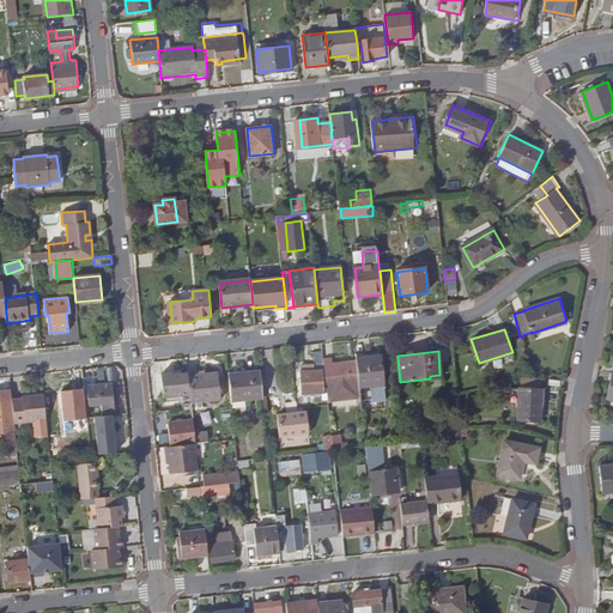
[(321,371),(325,370),(323,359),(323,353),(313,353),(314,365),(314,371),(301,374),(303,396),(325,394),(321,371)]
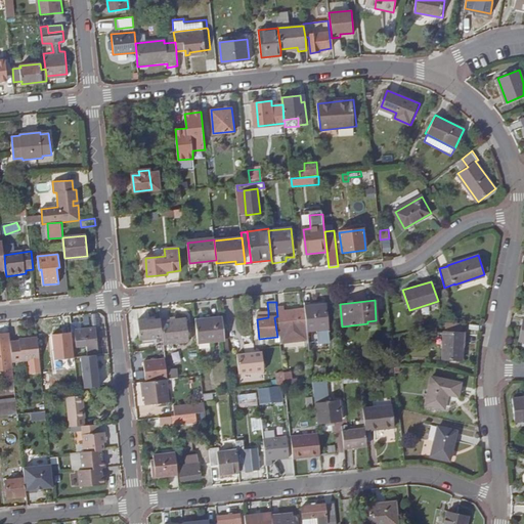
[(306,319),(307,331),(308,341),(329,339),(325,303),(305,306),(305,310),(306,319)]
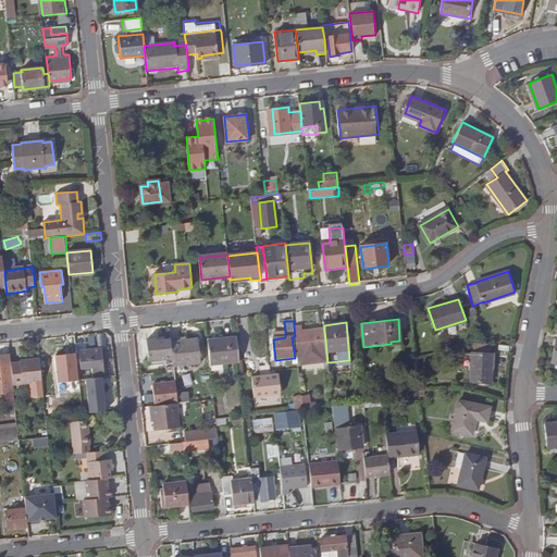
[(301,325),(294,326),(298,362),(305,361),(304,354),(326,351),(325,339),(318,341),(317,331),(302,332),(301,325)]
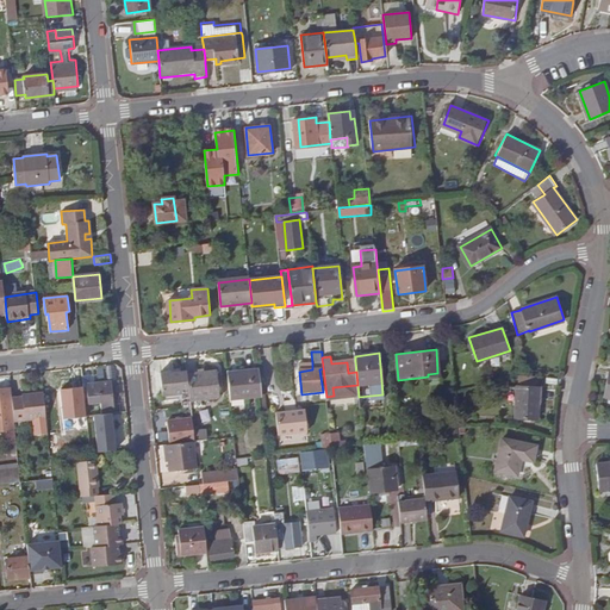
[(230,398),(262,394),(260,371),(228,373),(230,398)]
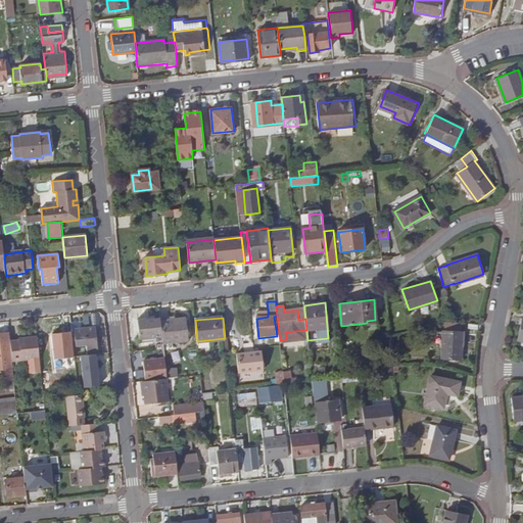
[(162,337),(160,322),(160,319),(148,321),(148,319),(137,320),(139,339),(162,337)]
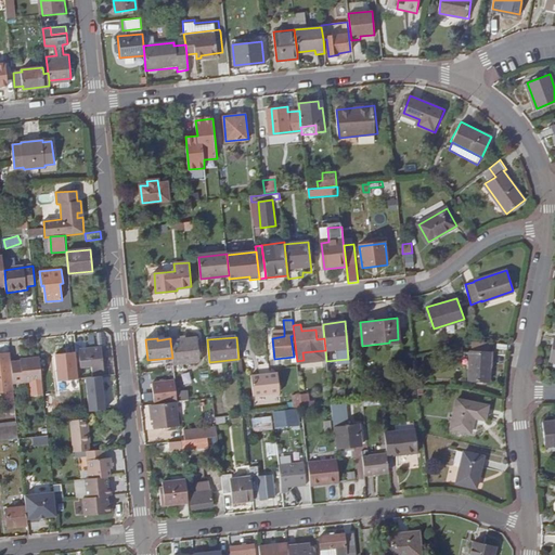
[(172,358),(173,365),(199,362),(197,338),(170,341),(172,358)]
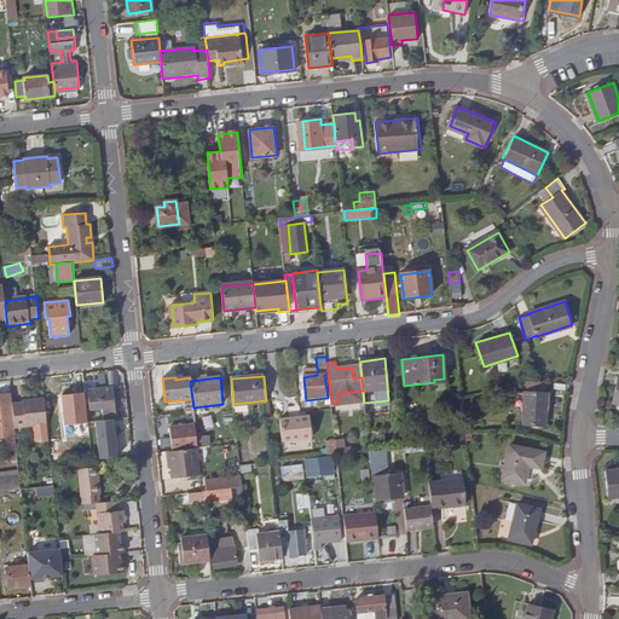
[(528,381),(528,392),(545,392),(545,381),(528,381)]
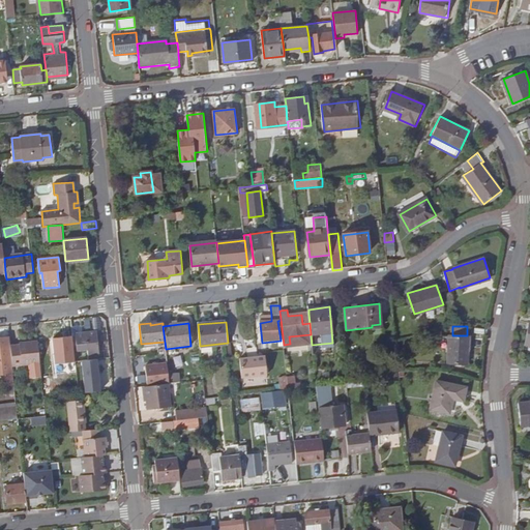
[(76,340),(72,340),(75,352),(80,352),(80,346),(87,345),(91,344),(92,351),(98,350),(96,331),(86,332),(79,332),(79,340),(76,340)]
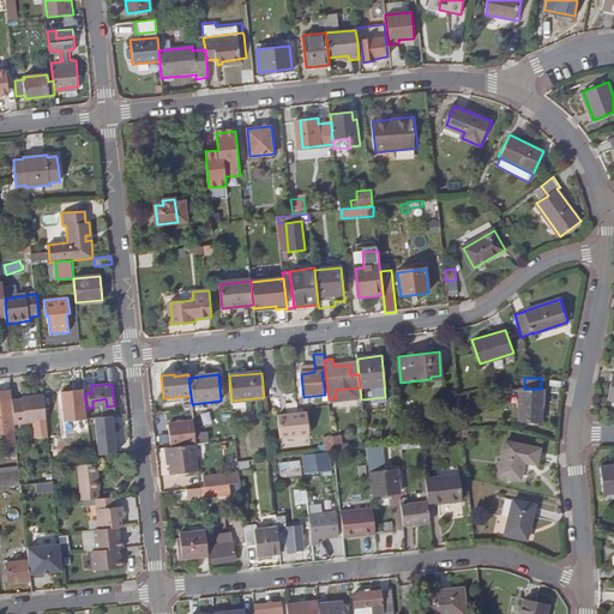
[(519,401),(521,389),(509,387),(507,399),(519,401)]
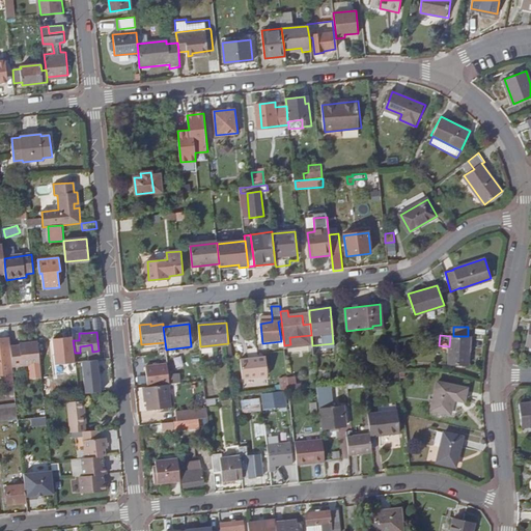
[(468,336),(453,336),(450,336),(449,346),(448,364),(469,364),(470,336),(468,336)]
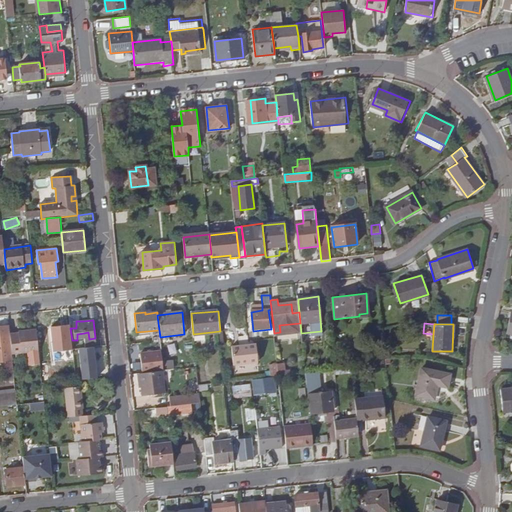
[(72,340),(70,328),(70,325),(50,327),(53,352),(73,349),(72,340)]
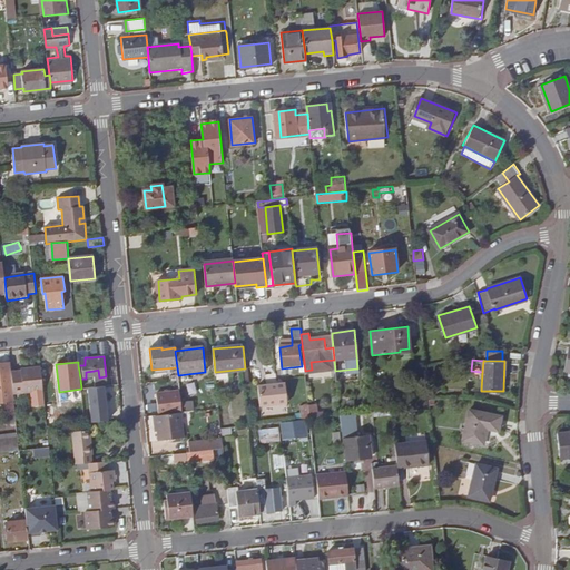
[(0,363),(0,403),(7,403),(8,415),(15,414),(9,363),(0,363)]
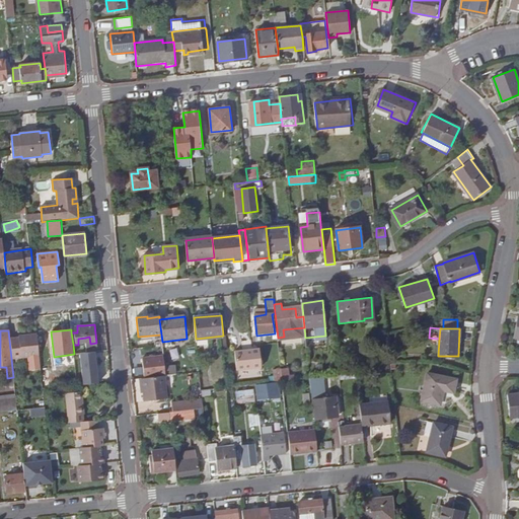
[(18,339),(10,339),(12,357),(20,357),(20,355),(39,353),(38,344),(36,335),(18,337),(18,339)]
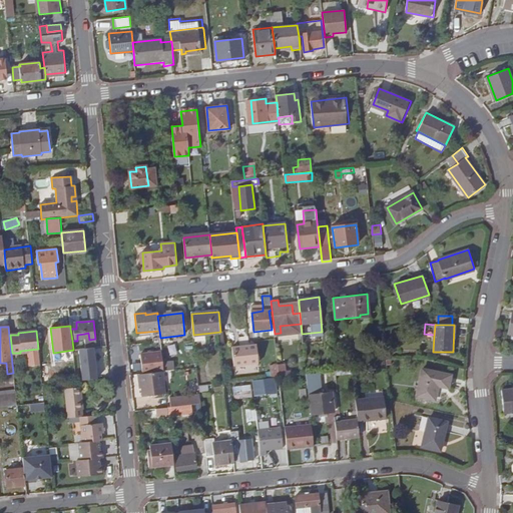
[(259,345),(234,348),(236,366),(261,364),(259,345)]
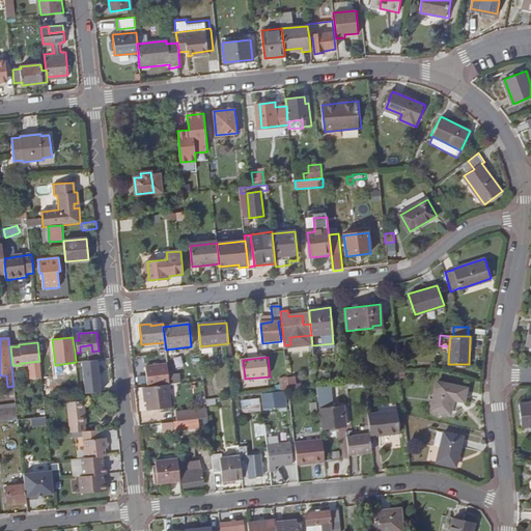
[(98,360),(82,361),(85,394),(101,393),(98,360)]
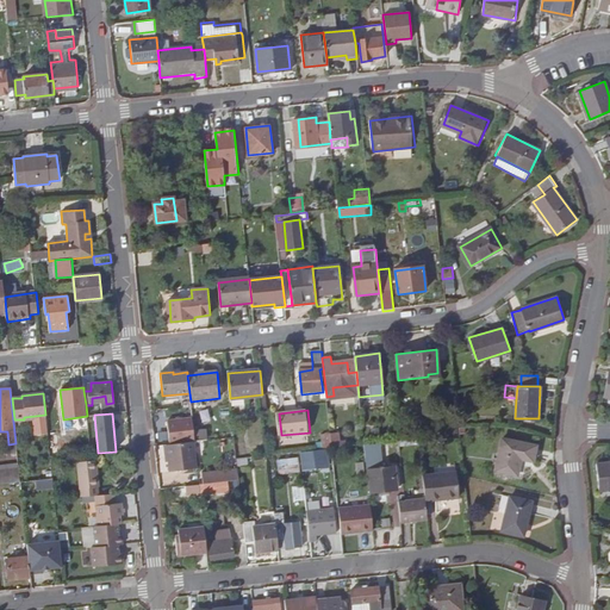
[(193,442),(194,442),(192,419),(167,422),(169,444),(193,442)]
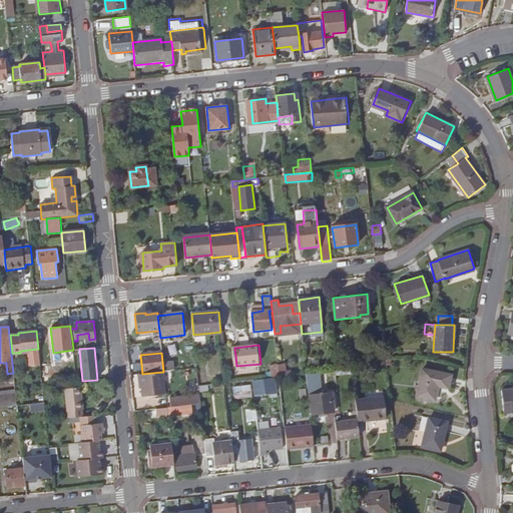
[(272,378),(279,377),(278,366),(271,367),(272,378)]
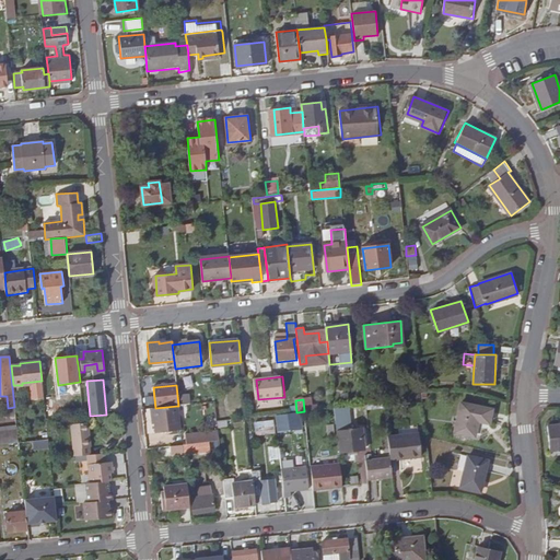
[(462,401),(454,431),(474,435),(478,420),(489,421),(491,408),(462,401)]
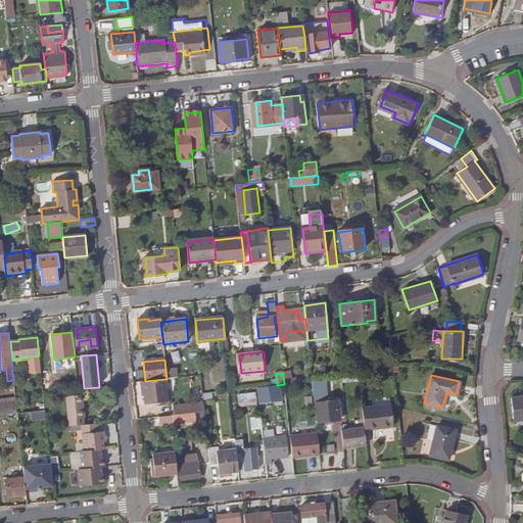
[(169,401),(165,379),(145,381),(143,381),(145,403),(169,401)]
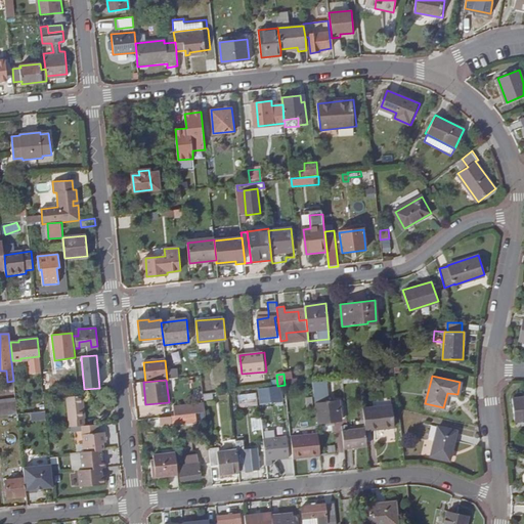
[(42,386),(43,394),(51,392),(50,385),(42,386)]
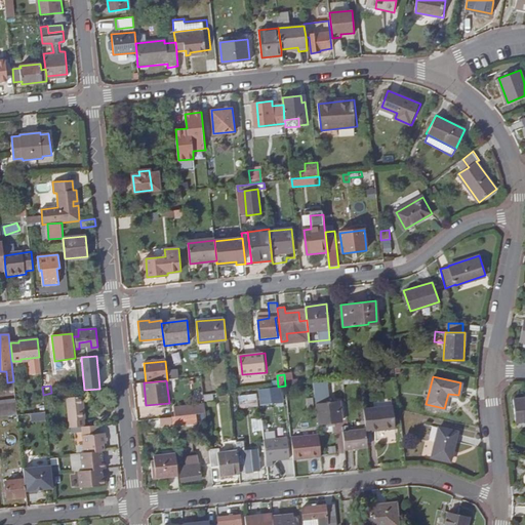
[(239,395),(240,406),(257,405),(256,394),(239,395)]
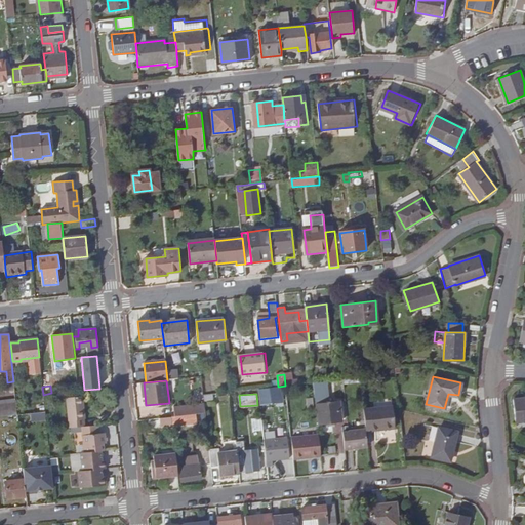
[(316,397),(319,423),(341,421),(340,409),(339,409),(338,402),(326,404),(325,396),(316,397)]
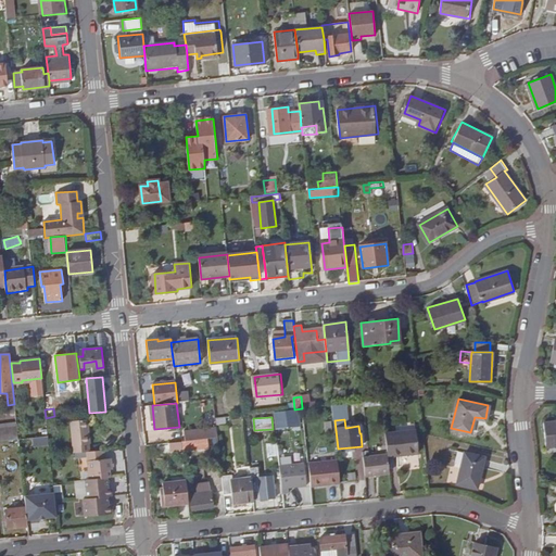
[(70,421),(73,454),(88,452),(87,444),(89,444),(88,437),(85,437),(83,420),(70,421)]
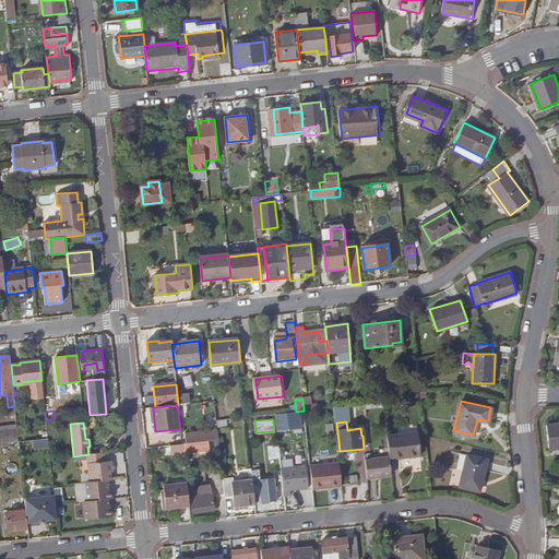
[(558,423),(547,425),(549,451),(558,449),(558,423)]
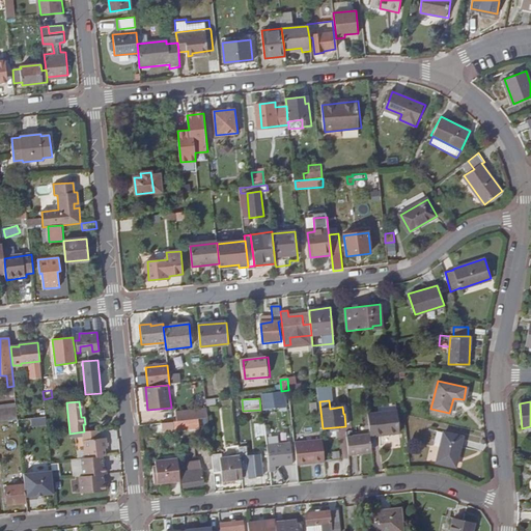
[(16,404),(0,406),(0,422),(18,420),(16,404)]
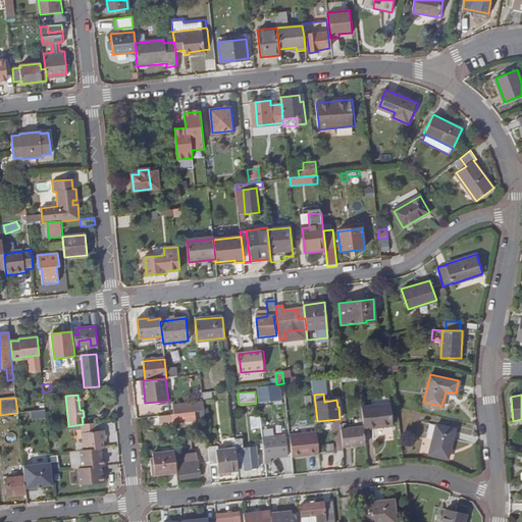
[(204,411),(203,403),(172,406),(172,415),(195,412),(204,411)]
